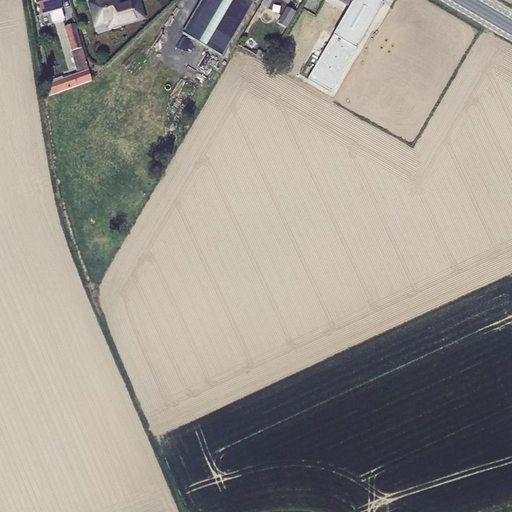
[(35,0),(36,5),(40,17),(50,15),(52,21),(64,18),(59,0),(35,0)]
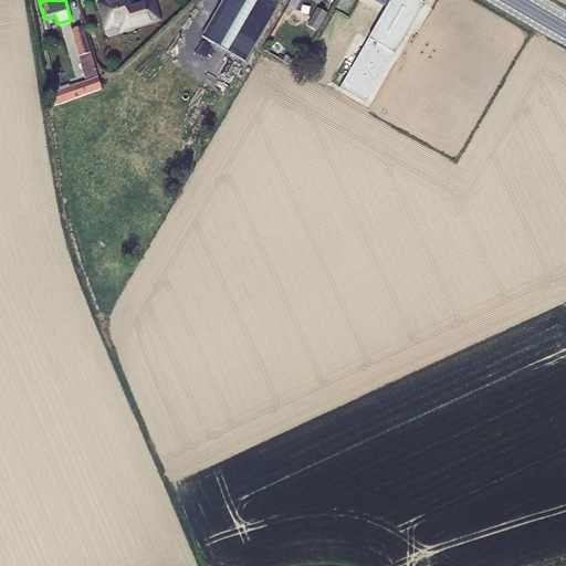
[(135,0),(106,0),(96,3),(104,31),(117,29),(119,34),(161,22),(154,0),(147,0),(136,3),(135,0)]
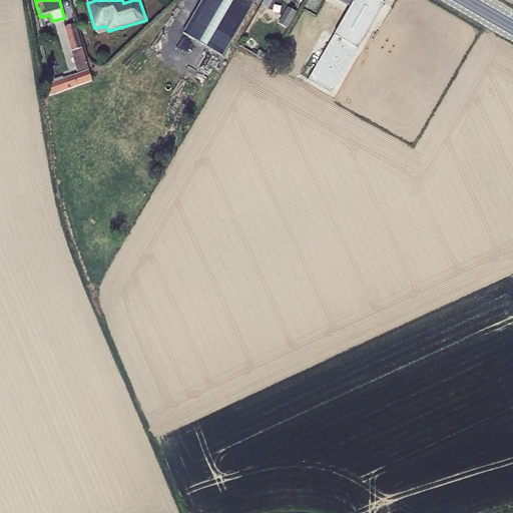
[(201,0),(182,34),(222,57),(254,0),(201,0)]
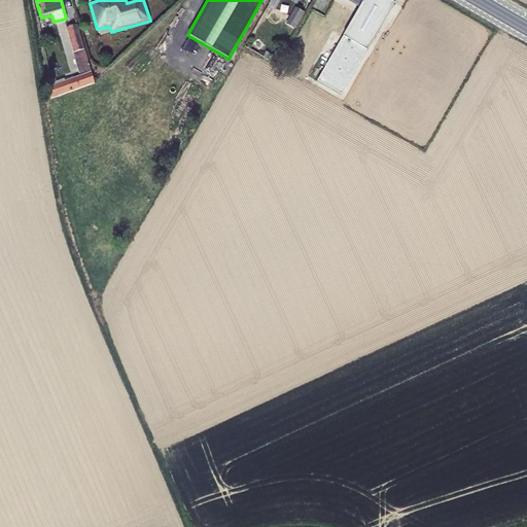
[(387,0),(363,0),(359,8),(347,30),(316,81),(340,95),(365,50),(367,51),(394,4),(387,0)]
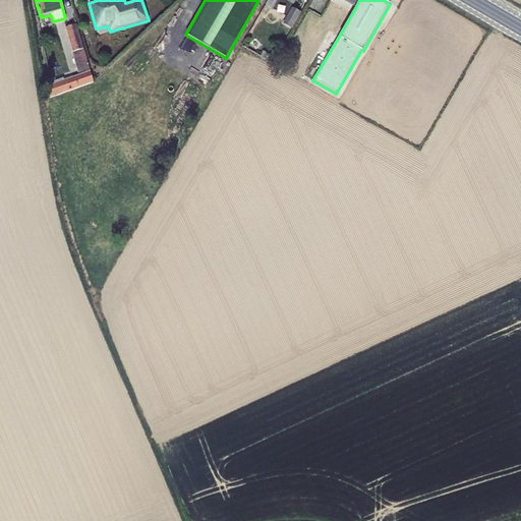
[(291,7),(282,23),(292,29),(301,12),(291,7)]
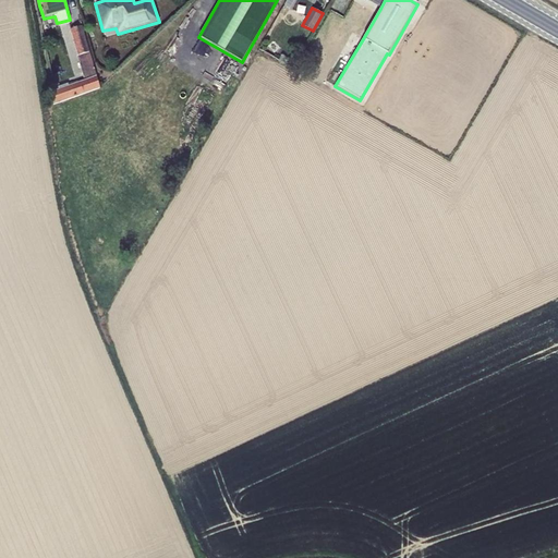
[(58,89),(47,94),(51,105),(99,88),(82,26),(70,29),(84,81),(72,85),(72,83),(58,87),(58,89)]
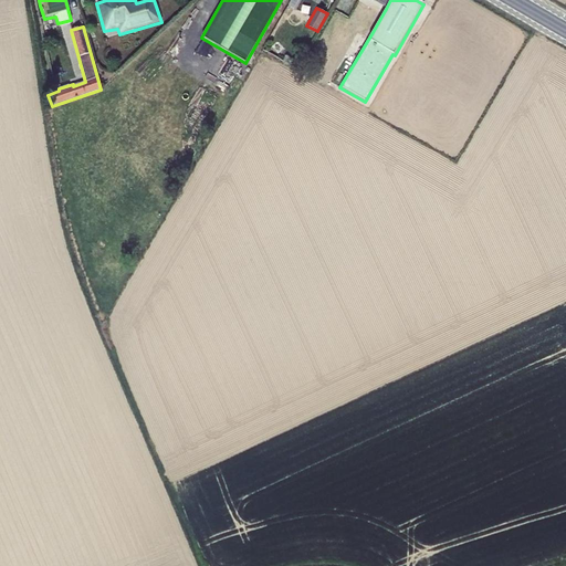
All buildings are outlined.
